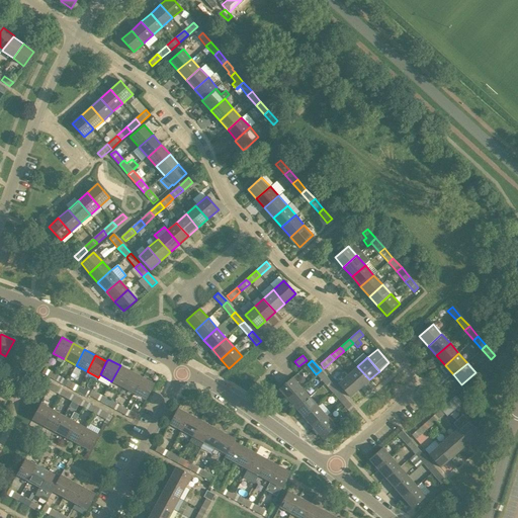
[(120,365),(111,381),(122,387),(132,371),(120,365)]
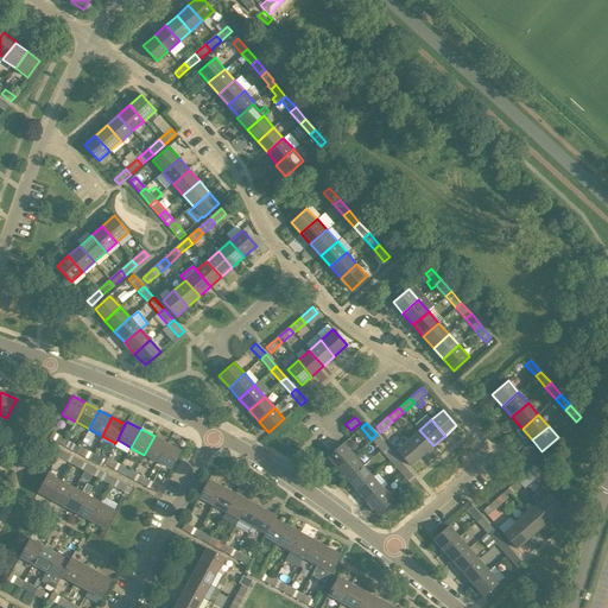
[(409,439),(422,456),(434,445),(419,430),(409,439)]
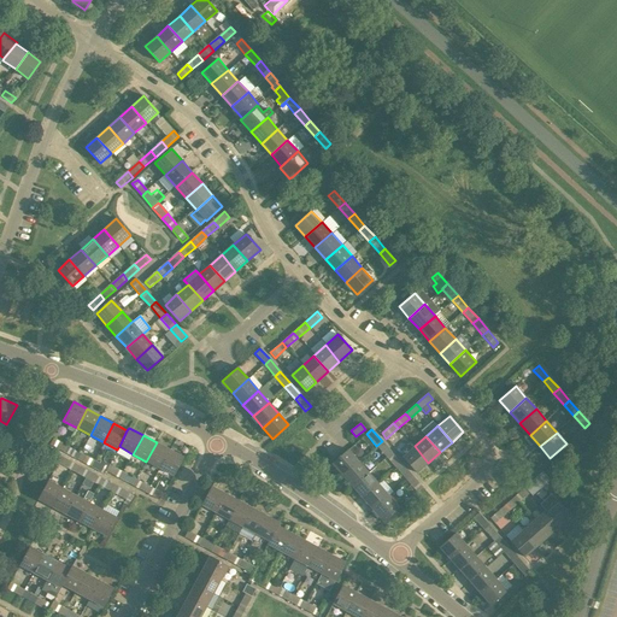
[(50,445),(63,452),(66,446),(53,439),(50,445)]
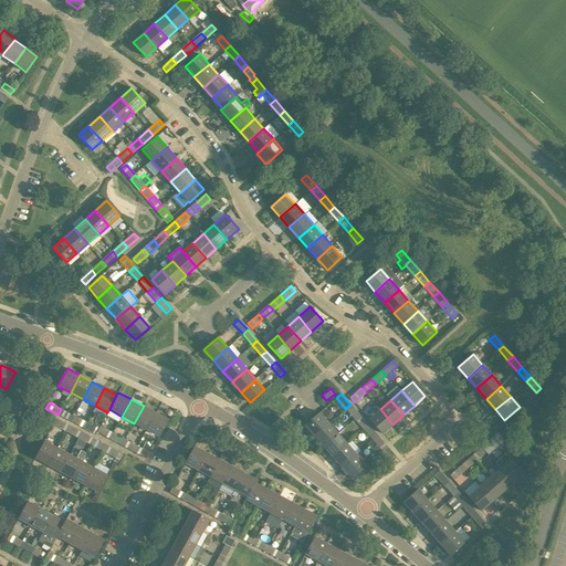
[(359,415),(350,405),(345,409),(354,419),(359,415)]
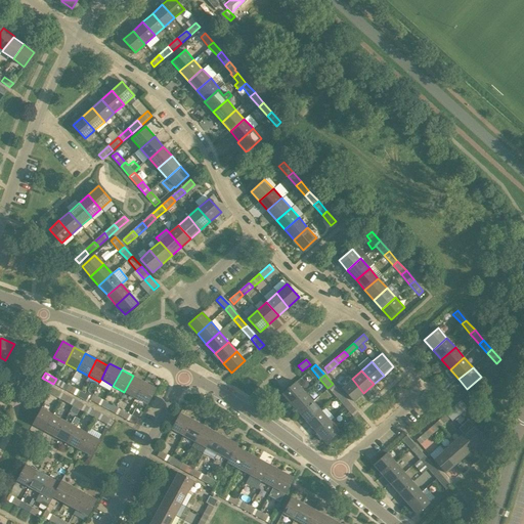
[(133,376),(124,392),(135,398),(144,382),(133,376)]
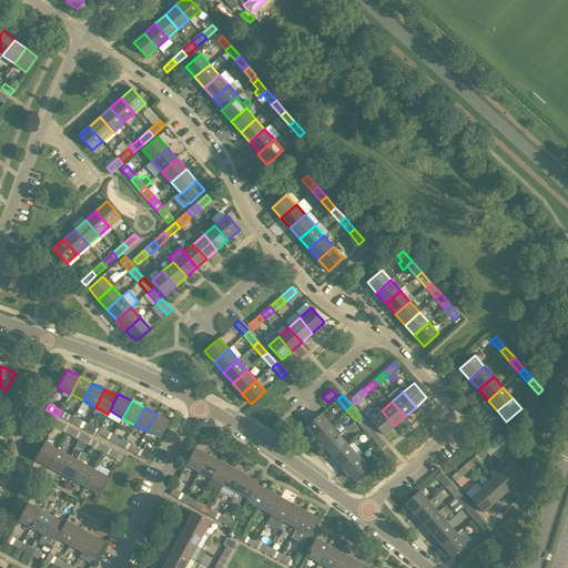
[(73,417),(61,411),(58,416),(70,423),(73,417)]
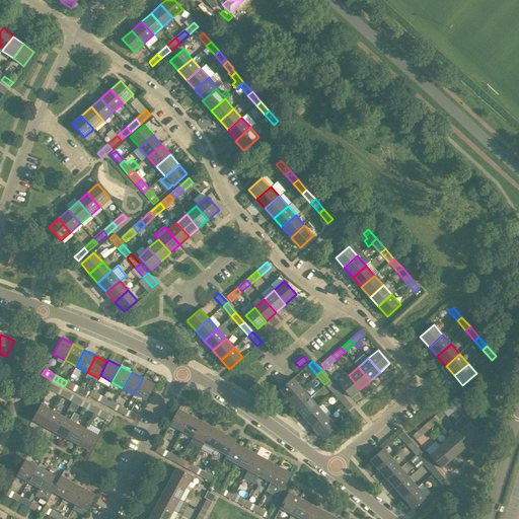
[(350,398),(360,389),(349,375),(339,384),(350,398)]
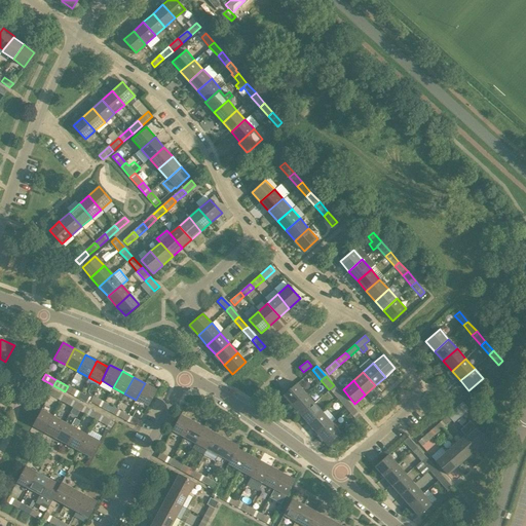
[(148,406),(156,389),(145,383),(136,400),(148,406)]
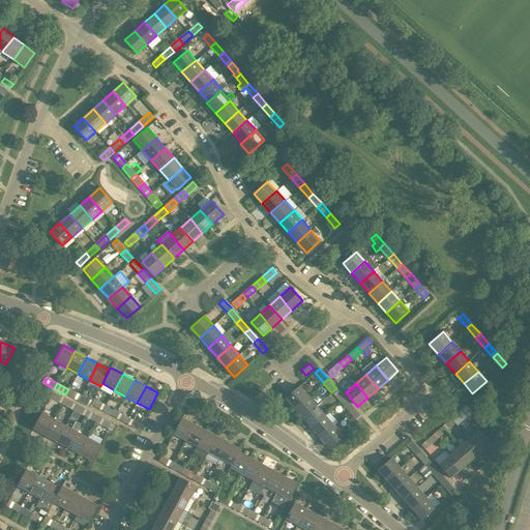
[(285,399),(294,409),(307,396),(298,386),(296,388),(287,396),(286,398),(285,399)]
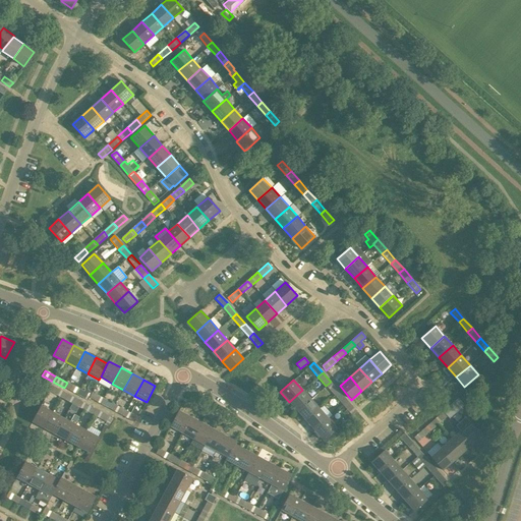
[(339,392),(331,382),(326,386),(335,396),(339,392)]
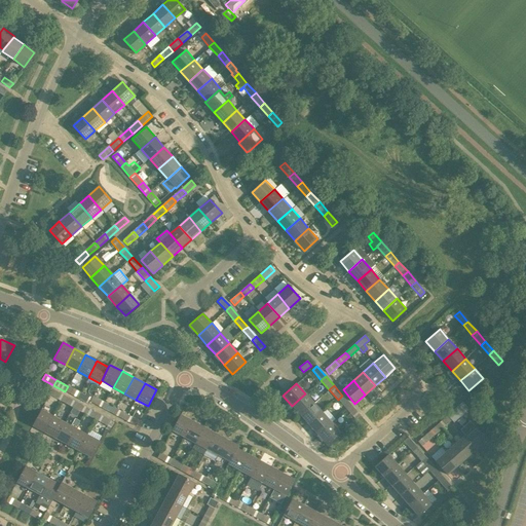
[(79,392),(68,386),(65,391),(77,398),(79,392)]
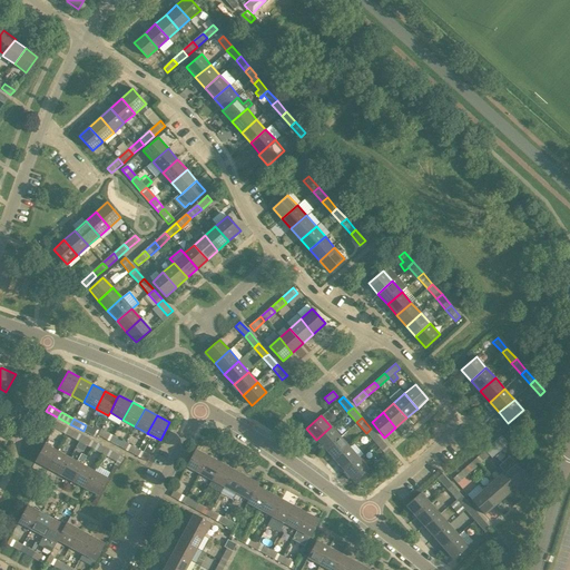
[(60,432),(64,426),(57,422),(53,429),(60,432)]
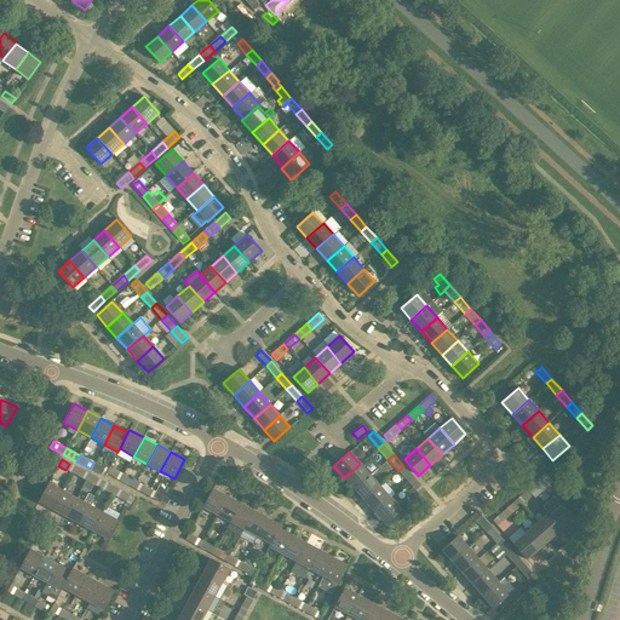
[(104,476),(105,474),(108,470),(93,463),(91,469),(104,476)]
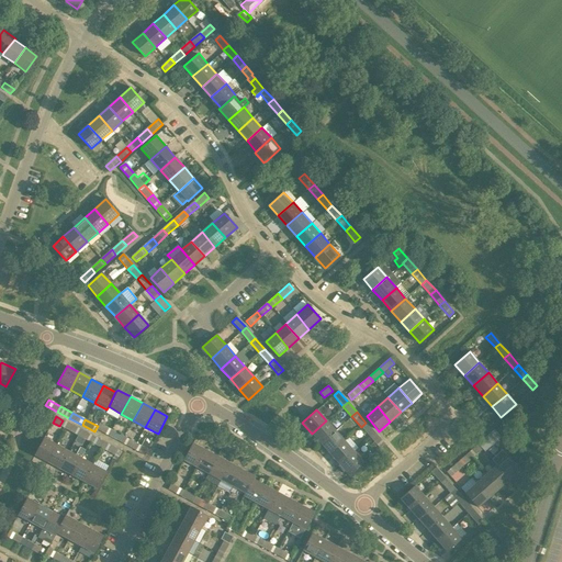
[(326,420),(312,434),(321,444),(335,430),(326,420)]
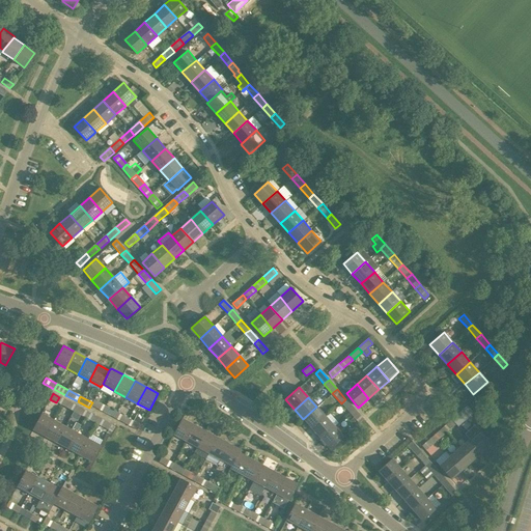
[(64,399),(61,406),(68,409),(71,403),(64,399)]
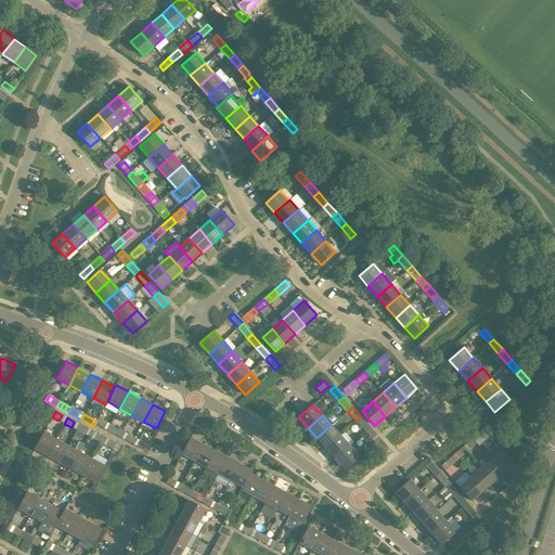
[(371,427),(361,417),(357,422),(365,431),(371,427)]
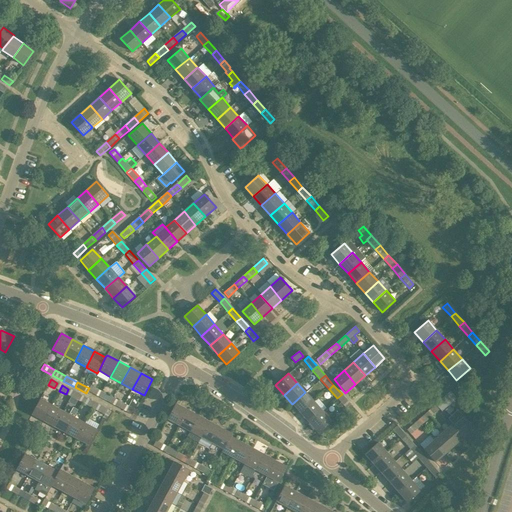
[(90,386),(89,388),(87,391),(99,397),(102,392),(90,386)]
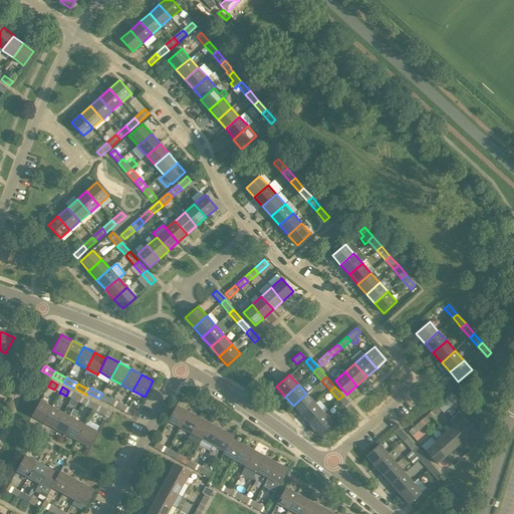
[(80,397),(74,394),(71,399),(77,402),(80,397)]
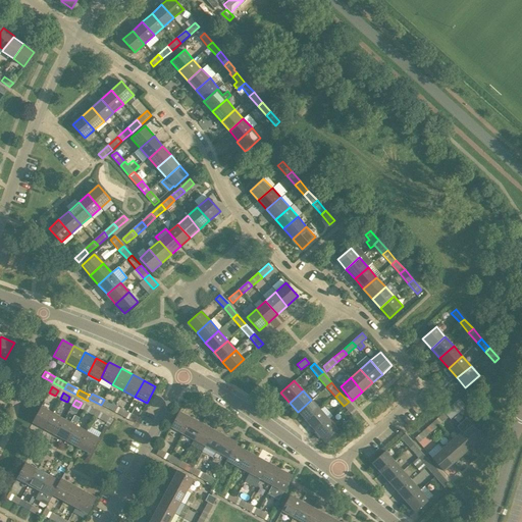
[(115,406),(104,400),(101,405),(112,411),(115,406)]
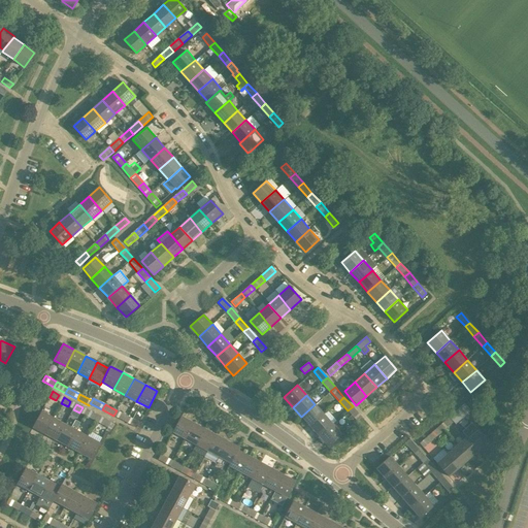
[(315,404),(301,417),(309,426),(324,415),(315,404)]
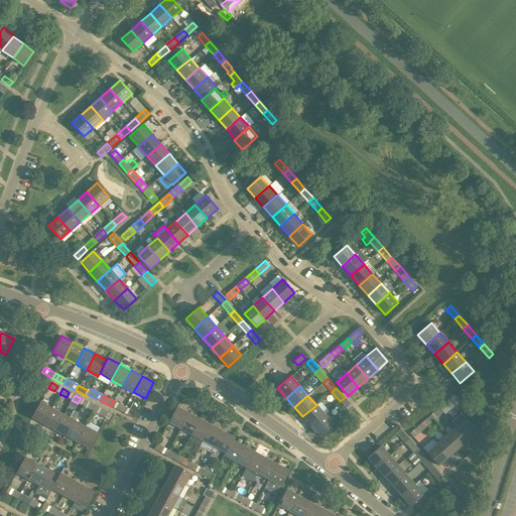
[(455,406),(459,402),(460,402),(454,395),(453,396),(448,399),(438,408),(442,412),(444,414),(455,406)]
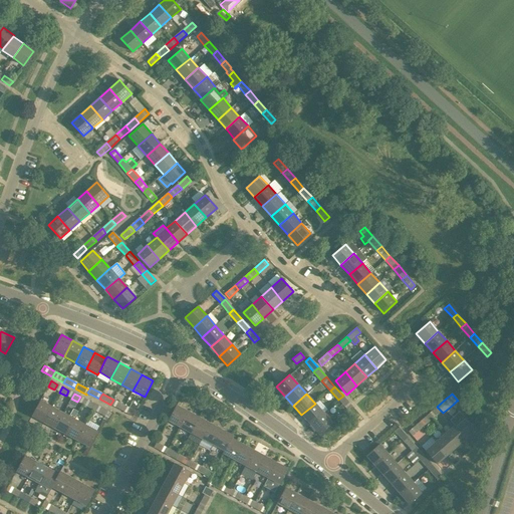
[(351,406),(343,396),(338,400),(347,410),(351,406)]
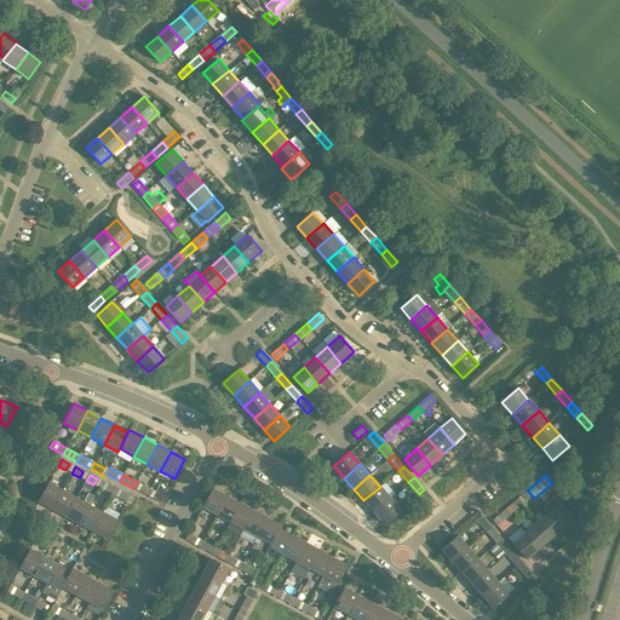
[(110,486),(103,482),(99,488),(108,493),(110,486)]
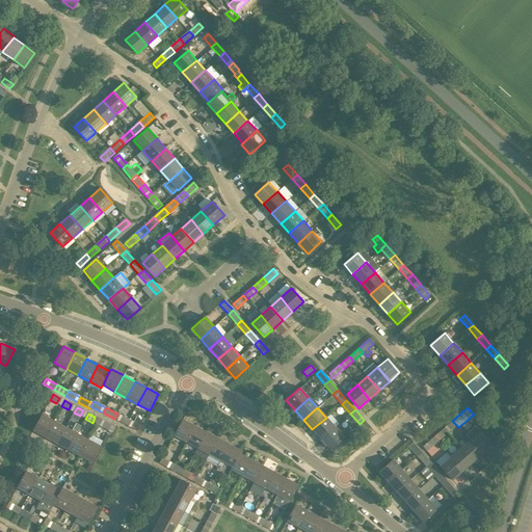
[(129,420),(117,414),(114,419),(126,425),(129,420)]
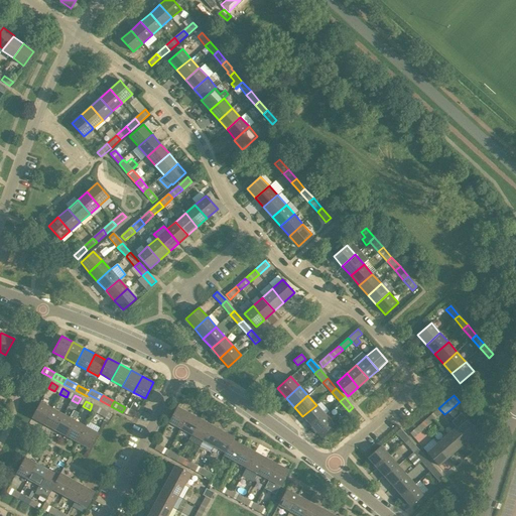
[(32,417),(43,423),(52,408),(40,402),(32,417)]
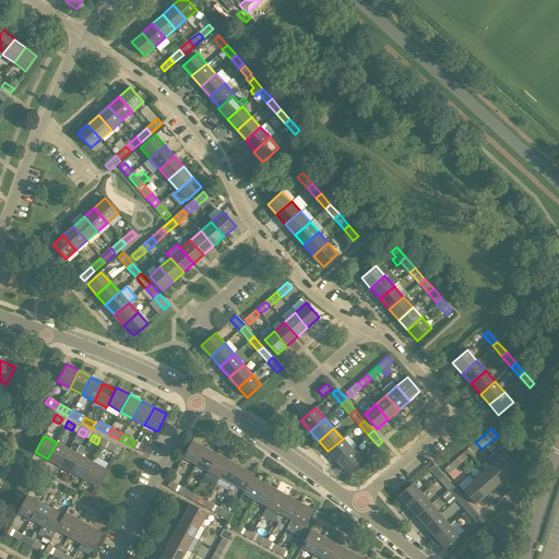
[(343,439),(328,451),(337,462),(352,449),(343,439)]
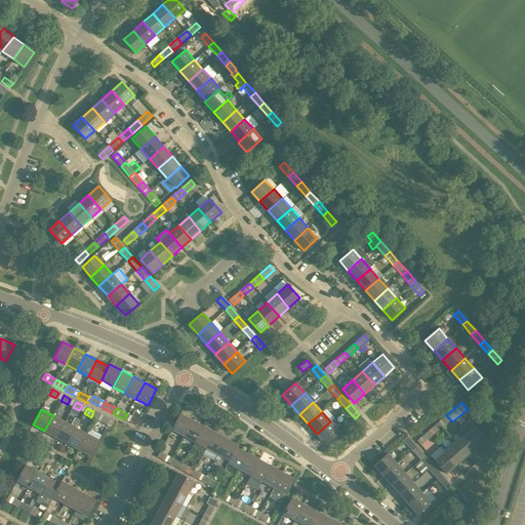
[(124,419),(136,426),(139,420),(127,414),(124,419)]
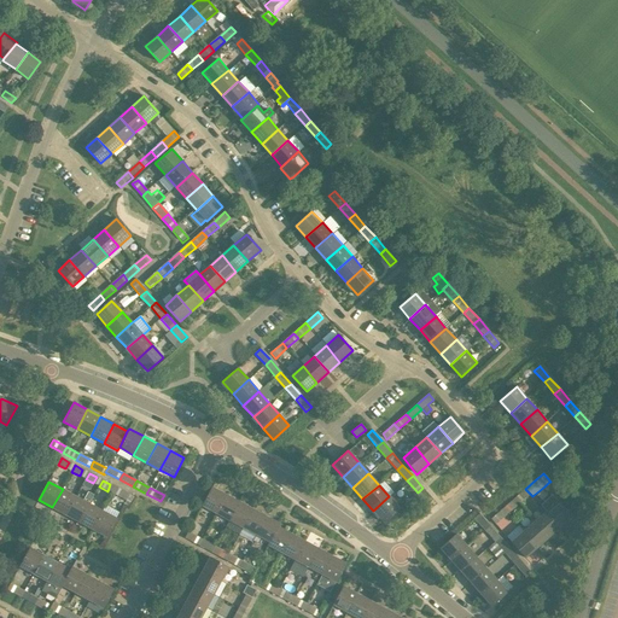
[(202,506),(215,513),(226,495),(211,488),(202,506)]
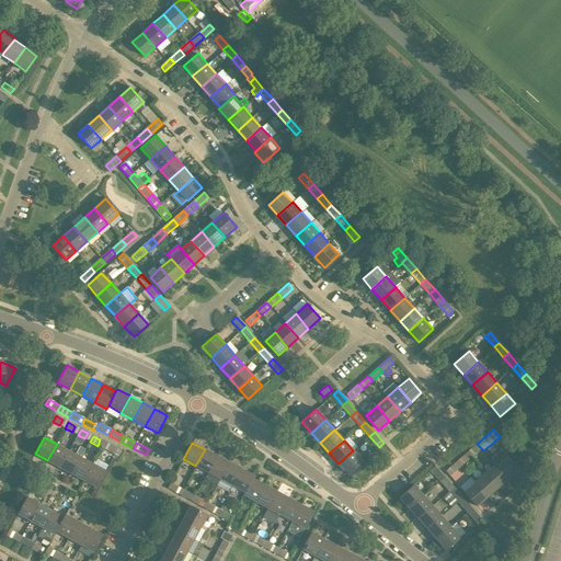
[(57,444),(47,460),(60,467),(69,450),(57,444)]
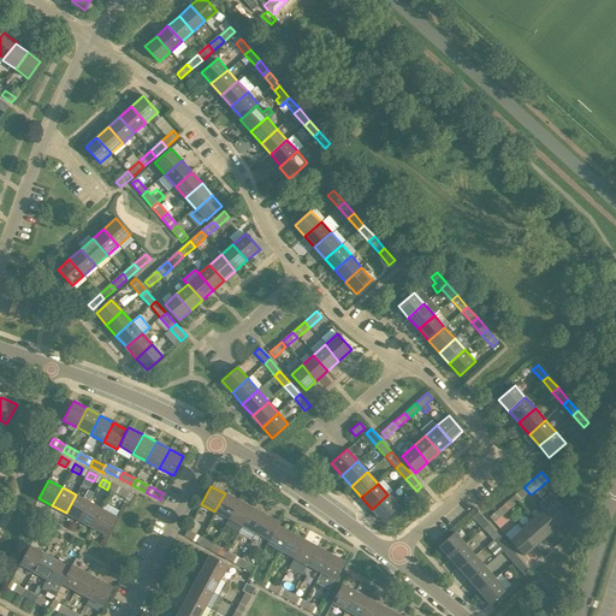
[(523,487),(513,497),(517,502),(528,492),(523,487)]
